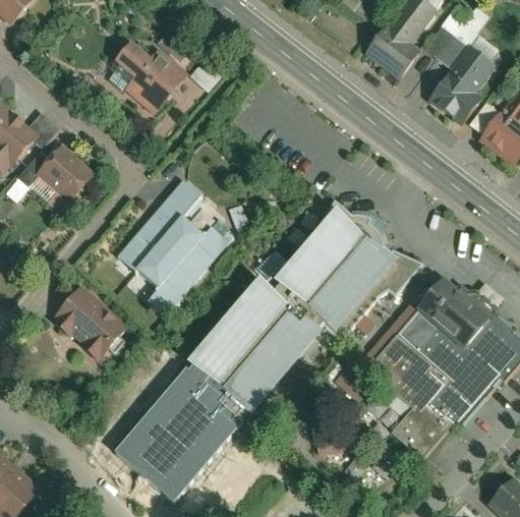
[(0,0),(0,15),(11,25),(34,0),(0,0)]
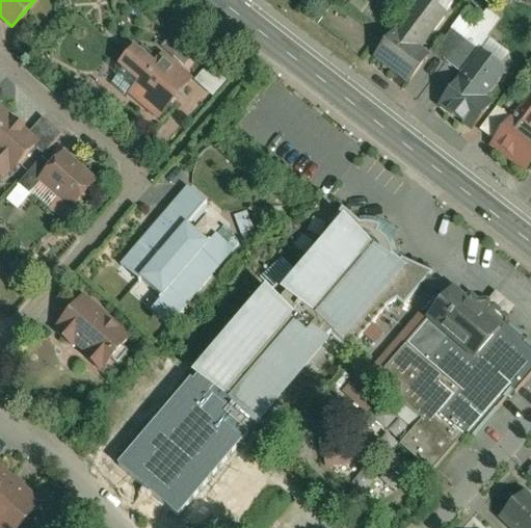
[(415,0),(376,50),(408,75),(428,50),(419,43),(446,7),(435,0),(415,0)]
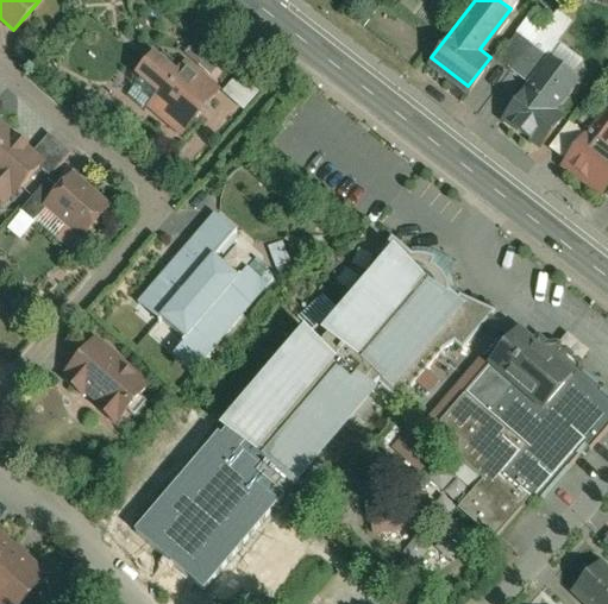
[(127,92),(181,133),(219,86),(182,57),(173,68),(149,50),(131,73),(138,77),(127,92)]
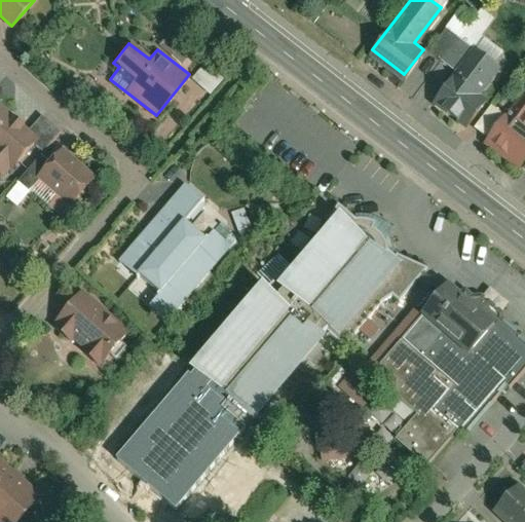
[(476,45),(435,99),(466,122),(486,96),(478,89),(498,63),(476,45)]
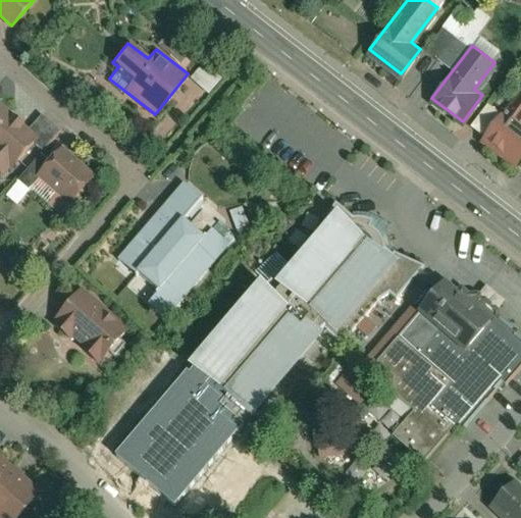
[(203,60),(190,76),(209,92),(222,76),(203,60)]
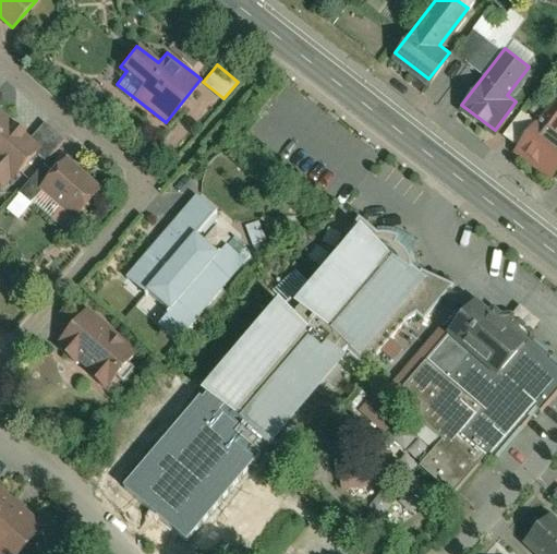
[(516,147),(552,175),(556,167),(556,134),(556,94),(516,147)]
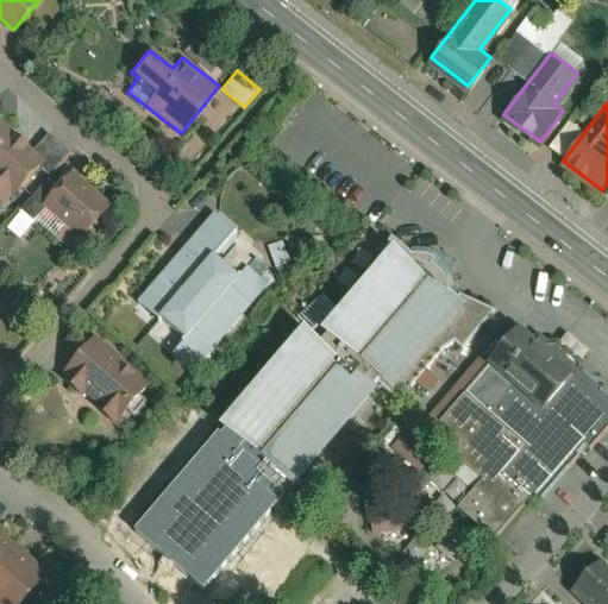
[(33,161),(37,157),(30,151),(0,125),(0,200),(33,161)]
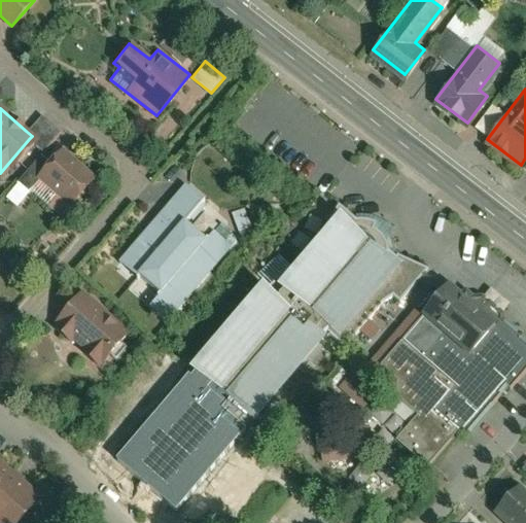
[(41,113),(26,131),(32,136),(29,139),(41,150),(60,131),(41,113)]
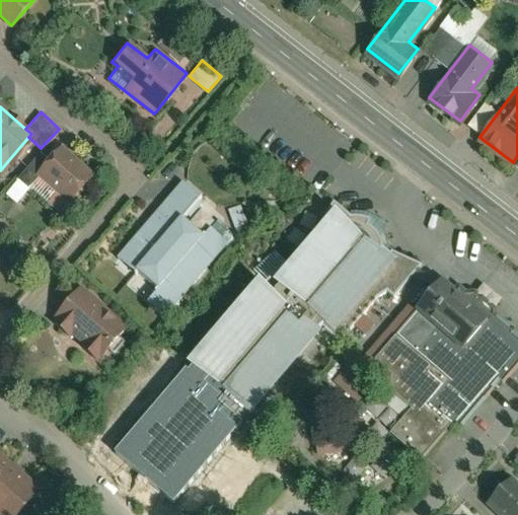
[(93,176),(60,147),(50,159),(35,174),(39,176),(69,204),(93,176)]
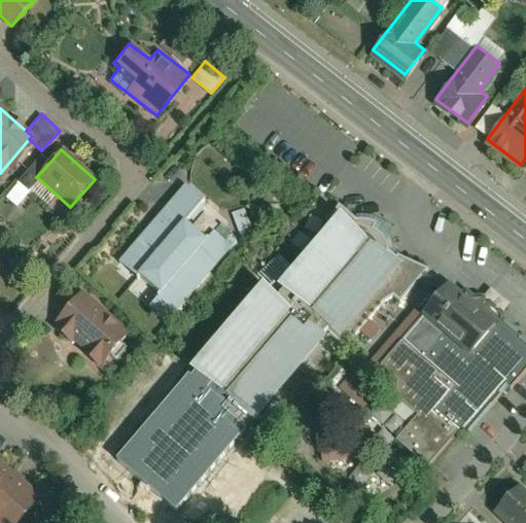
[(36,177),(50,162),(39,152),(14,180),(27,192),(39,179),(36,177)]
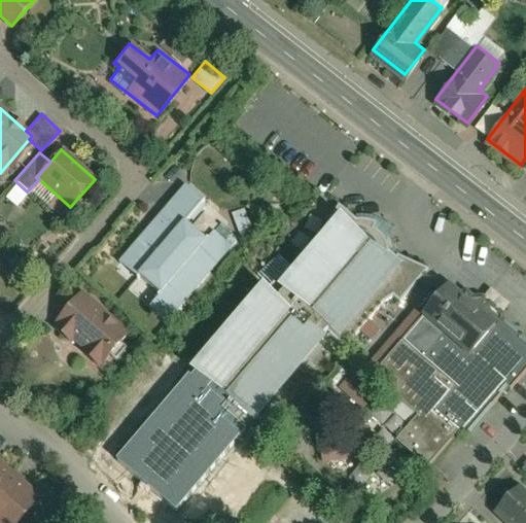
[(190,213),(204,199),(184,182),(114,264),(134,280),(130,286),(150,304),(149,306),(164,319),(229,245),(213,231),(204,242),(179,220),(186,212),(190,213)]
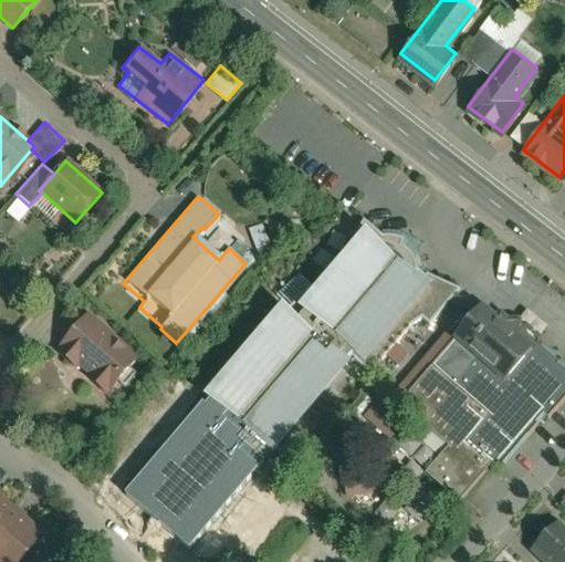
[(512,322),(489,302),(467,285),(438,274),(419,261),(418,255),(411,247),(405,242),(407,237),(399,235),(393,233),(368,217),(302,316),(289,304),(126,495),(189,548),(349,356),(372,376),(390,354),(421,381),(404,402),(452,444),(430,470),(462,498),(493,461),(505,462),(564,392),(564,366),(540,345),(542,335),(523,320),(512,322)]
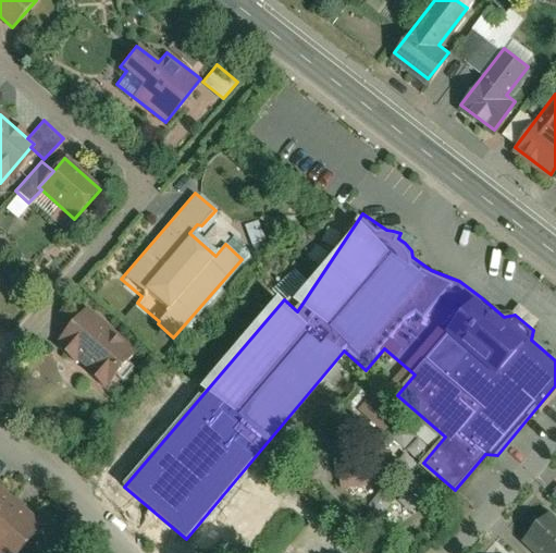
[(85,305),(53,345),(107,386),(138,346),(85,305)]
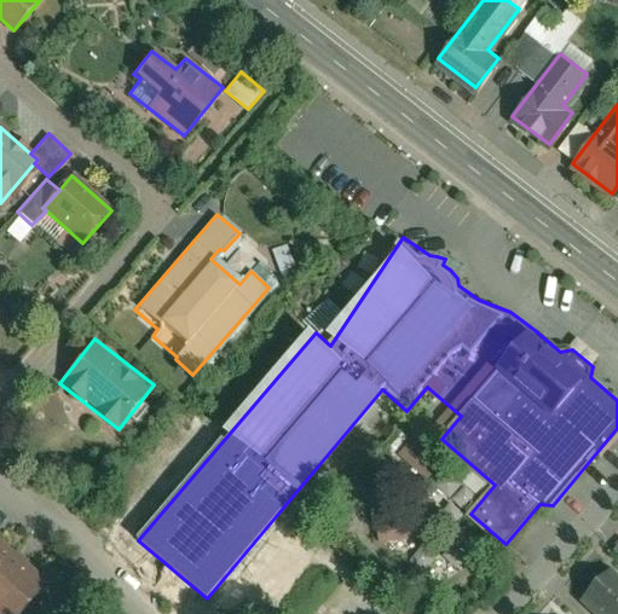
[(396,467),(381,468),(382,487),(397,486),(396,467)]
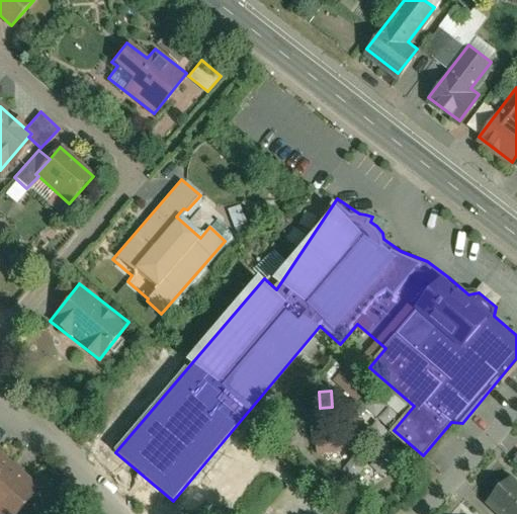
[(308,419),(309,450),(361,447),(359,416),(308,419)]
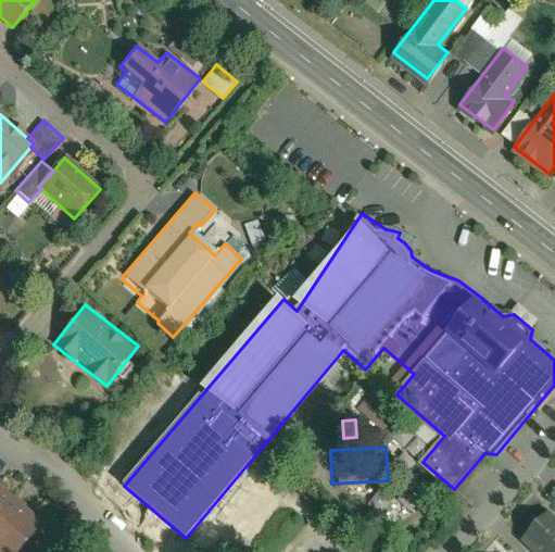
[(0,551),(19,551),(41,526),(0,491),(0,551)]
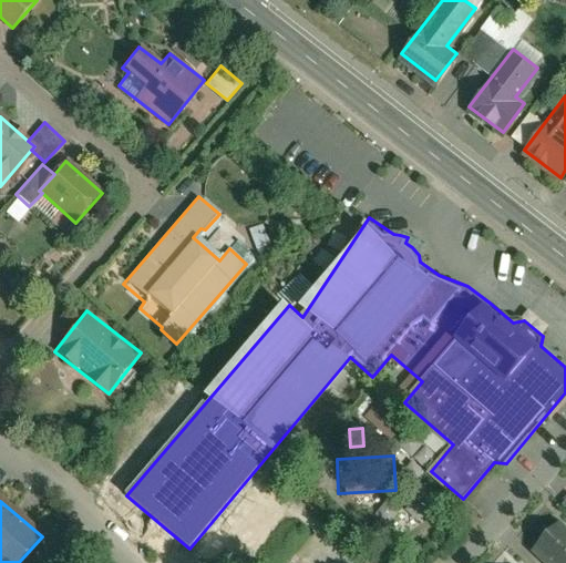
[(565,521),(561,517),(531,550),(545,562),(565,562),(565,521)]
